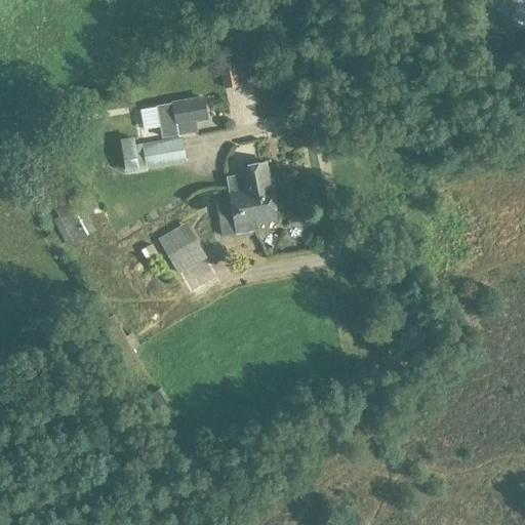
[(524,0),(517,0),(507,19),(524,30),(524,0)]
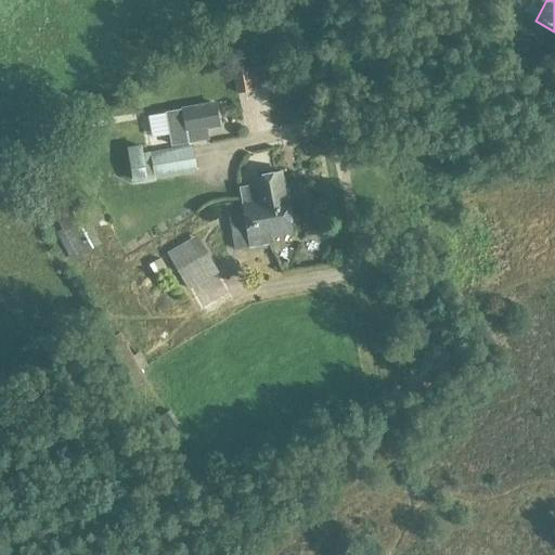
[(281,47),(269,49),(272,69),(284,67),(281,47)]
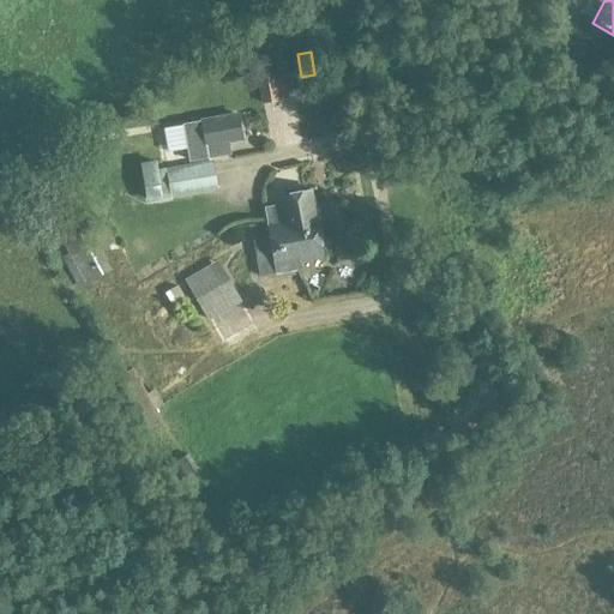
[(268,104),(295,97),(287,60),(256,67),(258,79),(262,78),(268,104)]
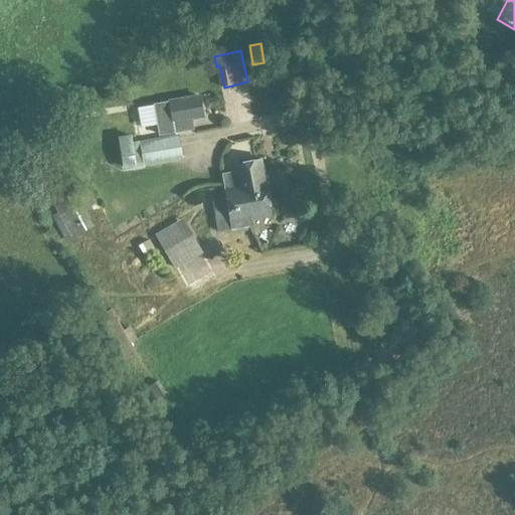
[(124,96),(125,118),(146,116),(144,95),(124,96)]
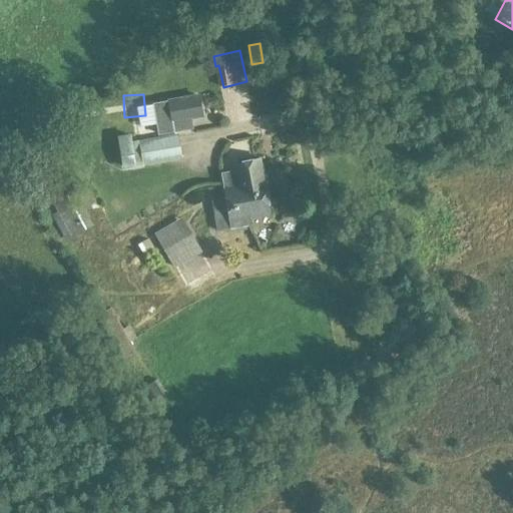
[(157,136),(192,130),(190,120),(202,118),(197,94),(165,100),(165,101),(151,104),(157,136)]
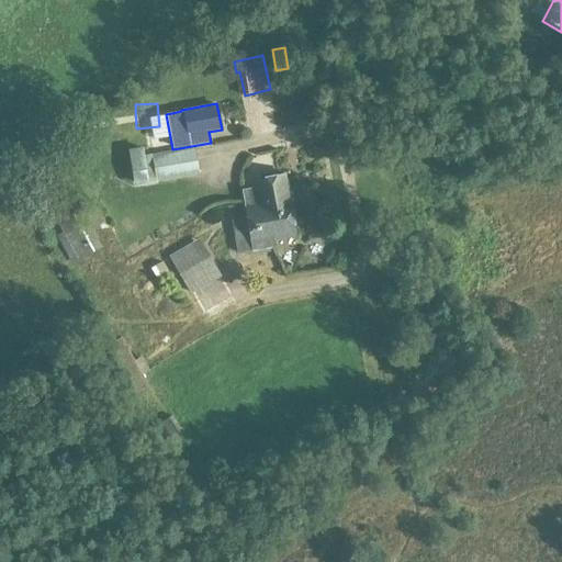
[(133,186),(199,175),(193,147),(144,156),(143,148),(126,150),(133,186)]
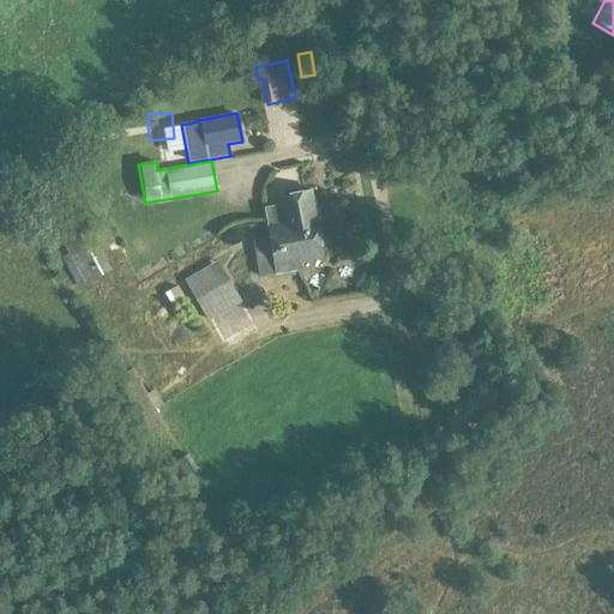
[(265,210),(268,224),(270,239),(254,241),(259,277),(298,271),(296,264),(323,259),(312,191),(278,197),(280,208),(265,210)]
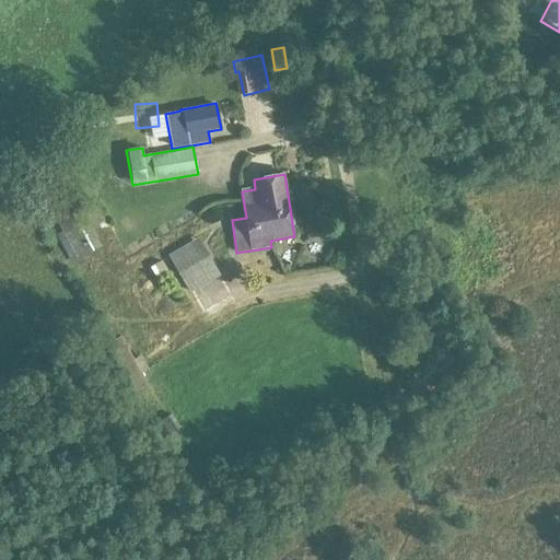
[(84,210),(58,224),(63,233),(58,236),(72,263),(93,251),(81,229),(92,223),(84,210)]
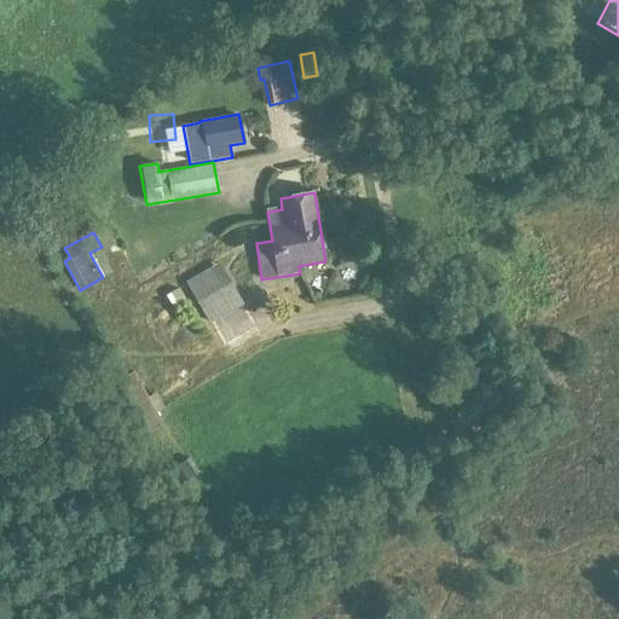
[(181,264),(196,306),(231,295),(215,252),(181,264)]
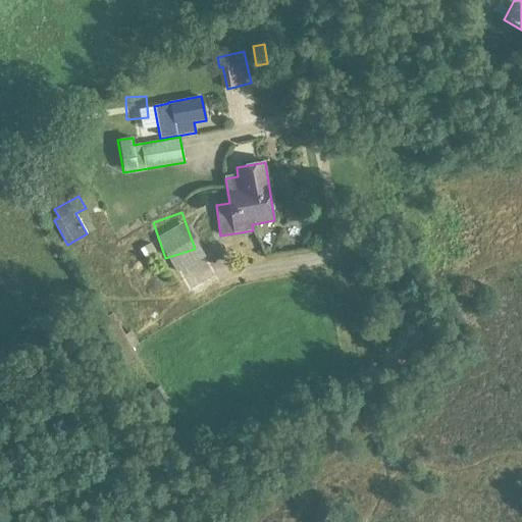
[(196,246),(169,262),(181,282),(208,266),(196,246)]
